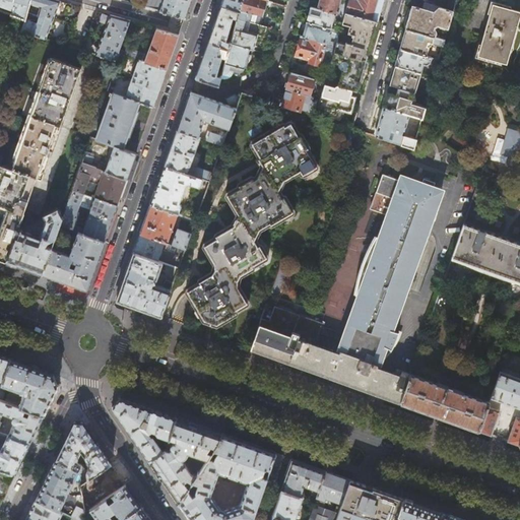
[(30,0),(0,0),(0,8),(1,7),(0,6),(0,3),(12,9),(11,13),(16,15),(24,18),(25,16),(27,10),(28,8),(29,4),(30,0)]
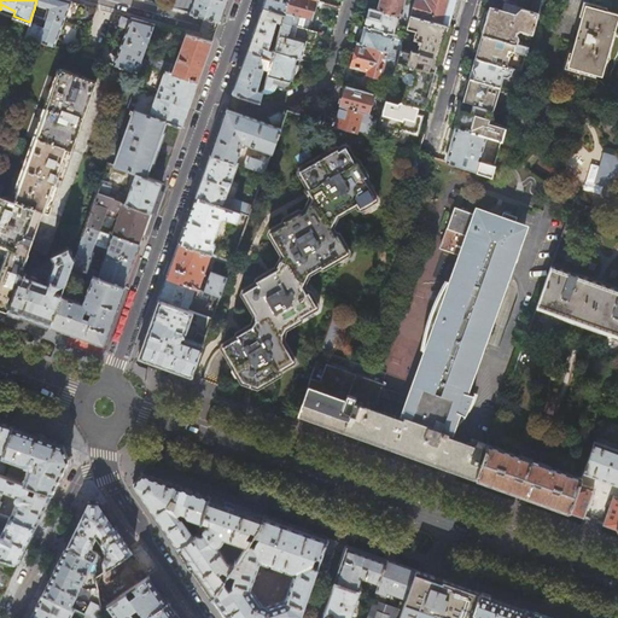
[(34,10),(33,12),(45,16),(64,21),(71,1),(69,0),(36,0),(35,5),(39,5),(38,7),(34,10)]
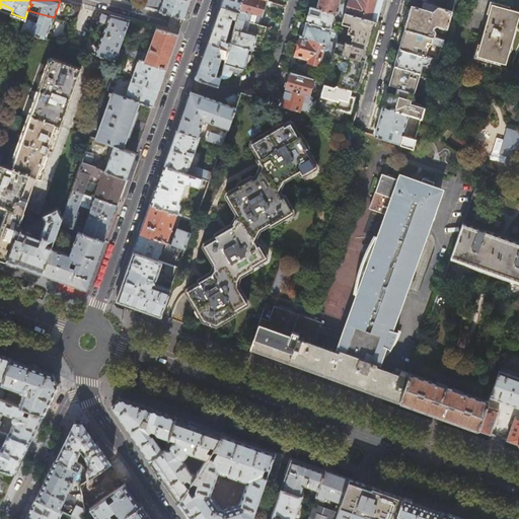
[(184,17),(191,0),(147,0),(145,6),(184,17)]
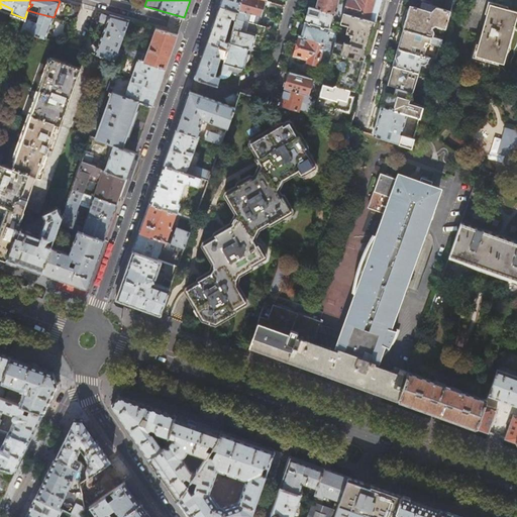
[(222,0),(221,5),(238,11),(241,0),(222,0)]
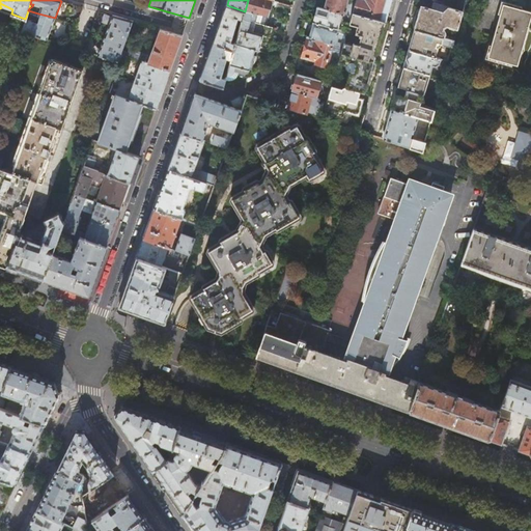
[(271,10),(274,1),(270,0),(248,0),(245,11),(243,19),(250,21),(251,20),(269,25),(271,18),(269,17),(271,10)]
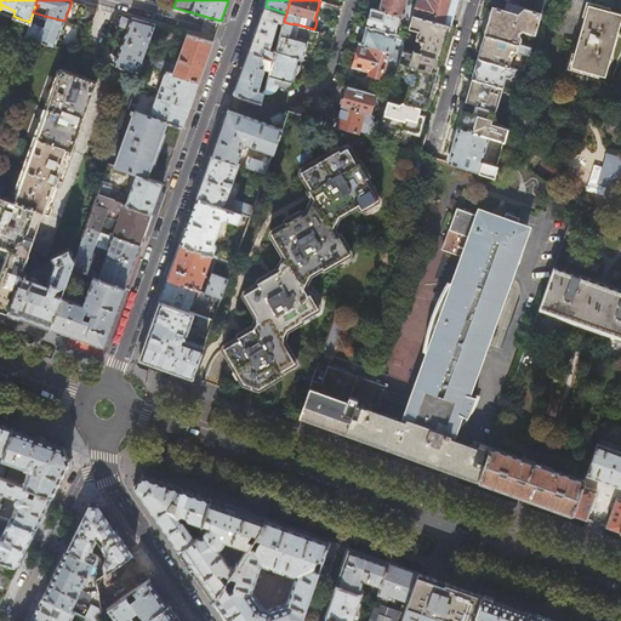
[(411,20),(412,15),(416,0),(381,0),(379,10),(411,20)]
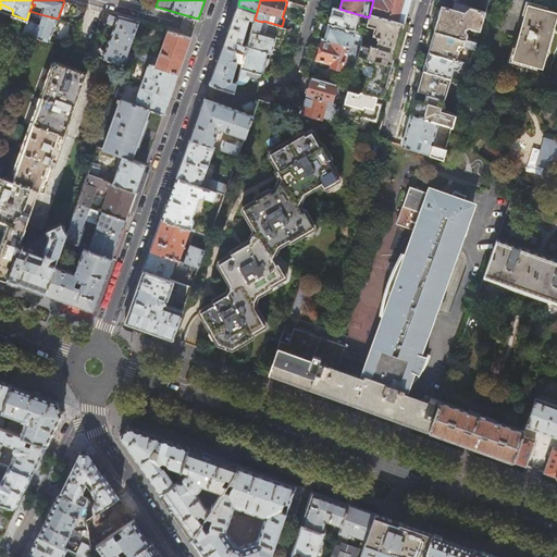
[(373,0),(370,13),(403,23),(407,9),(408,0),(373,0)]
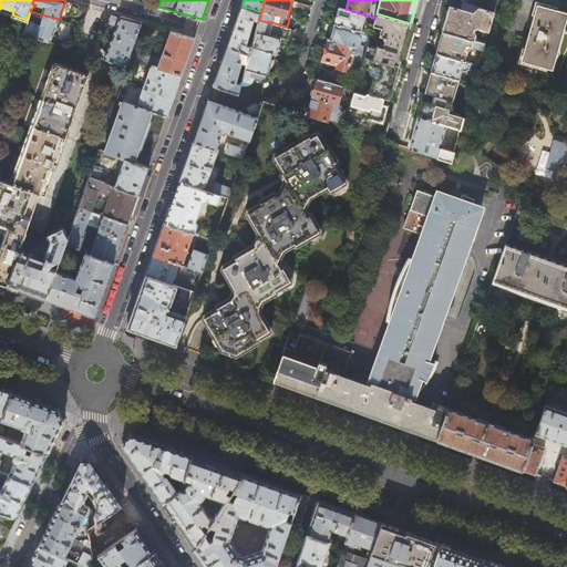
[(462,2),(460,9),(472,12),(478,7),(462,2)]
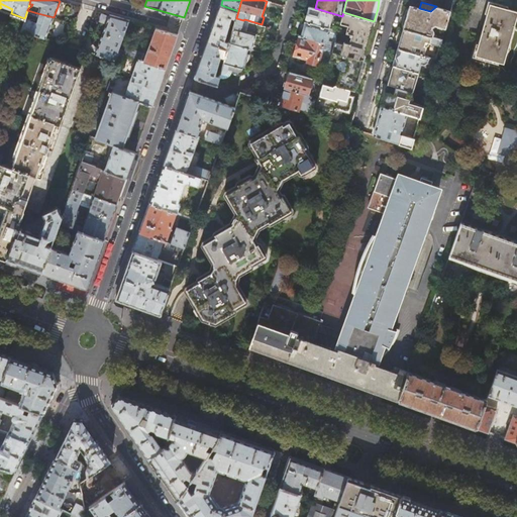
[(516,12),(516,11),(490,3),(483,27),(475,54),(503,62),(516,12)]
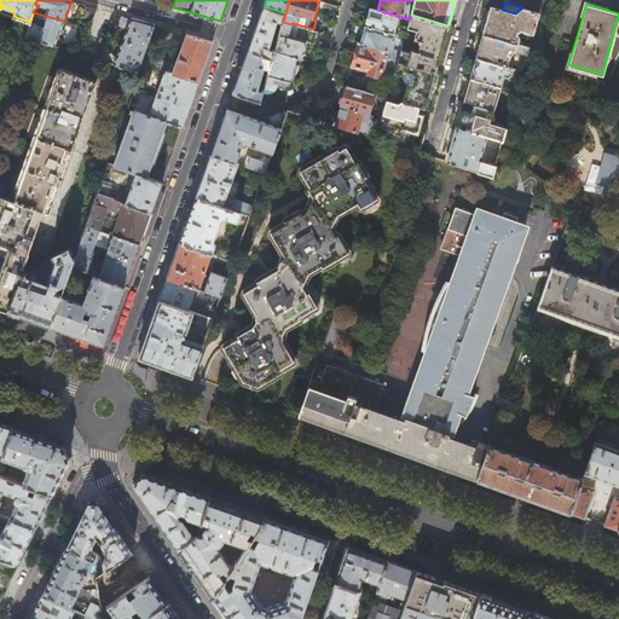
[(265,6),(248,51),(272,59),(275,52),(278,38),(273,36),(276,30),(281,33),(283,22),(285,13),(265,6)]
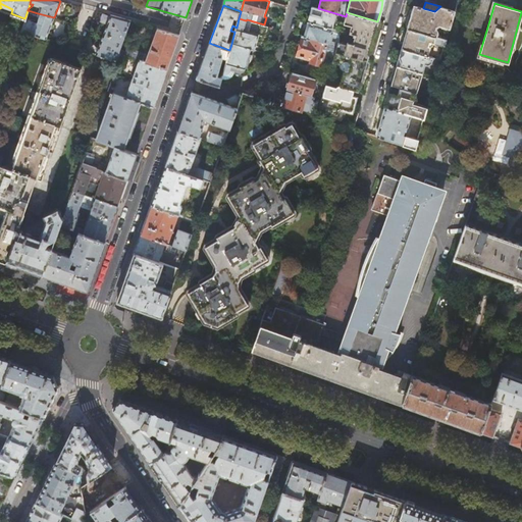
[(410,18),(407,29),(440,39),(440,37),(439,36),(440,35),(436,34),(436,32),(435,30),(436,28),(439,25),(449,29),(454,10),(440,6),(434,11),(423,8),(413,5),(410,18)]
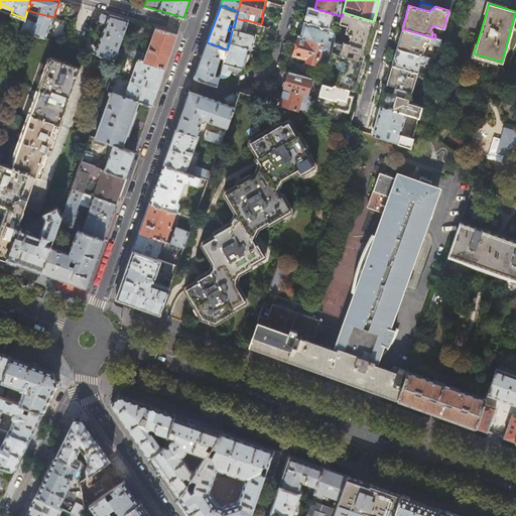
[(331,20),(340,23),(342,16),(314,8),(308,6),(306,13),(304,21),(329,27),(331,20)]
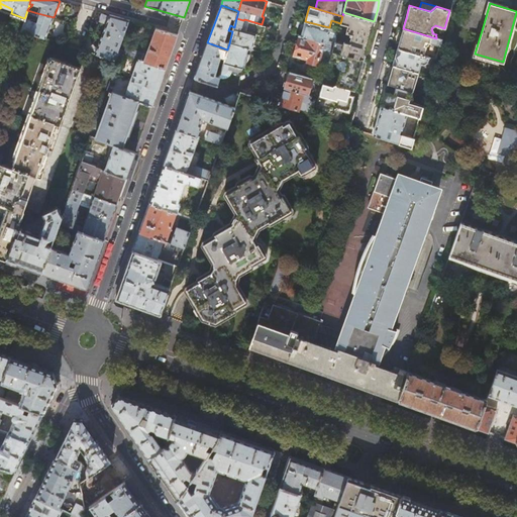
[(332,50),(363,60),(369,37),(374,21),(343,12),(342,16),(340,23),(348,25),(345,34),(348,35),(349,33),(350,33),(349,35),(351,36),(349,42),(344,41),(343,43),(335,41),(334,45),(332,50)]
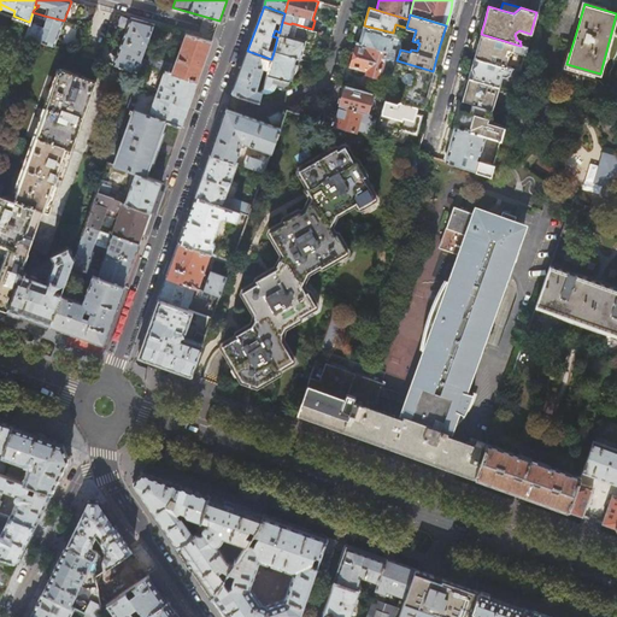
[(64,21),(45,16),(42,23),(30,19),(29,22),(24,36),(54,46),(60,31),(64,21)]
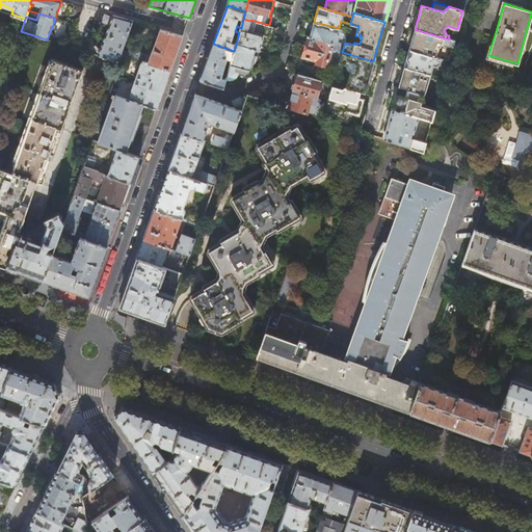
[(133,21),(113,16),(106,34),(126,42),(133,21)]
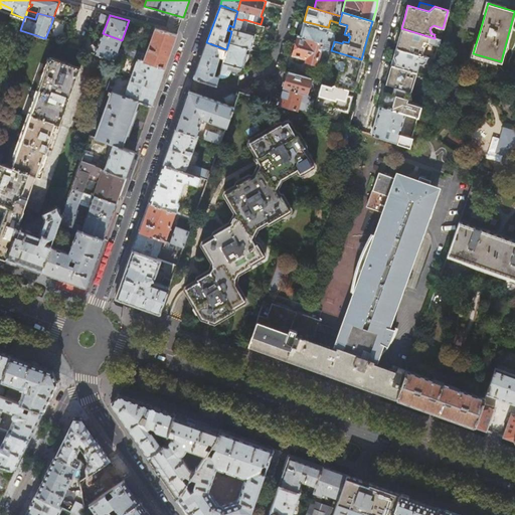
[(247,48),(251,49),(254,40),(255,34),(262,36),(265,27),(242,20),(235,18),(233,27),(231,31),(228,43),(247,48)]
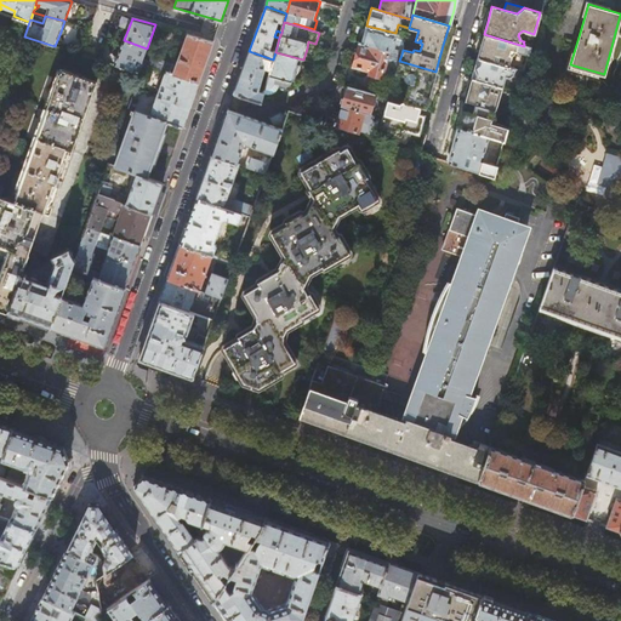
[(322,33),(334,36),(336,28),(324,24),(322,33)]
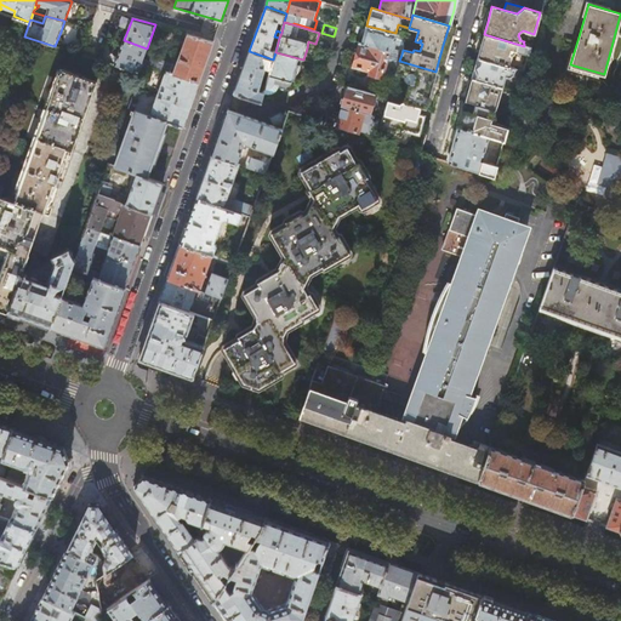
[(389,51),(402,55),(403,50),(406,36),(396,33),(366,26),(364,35),(362,44),(389,51)]
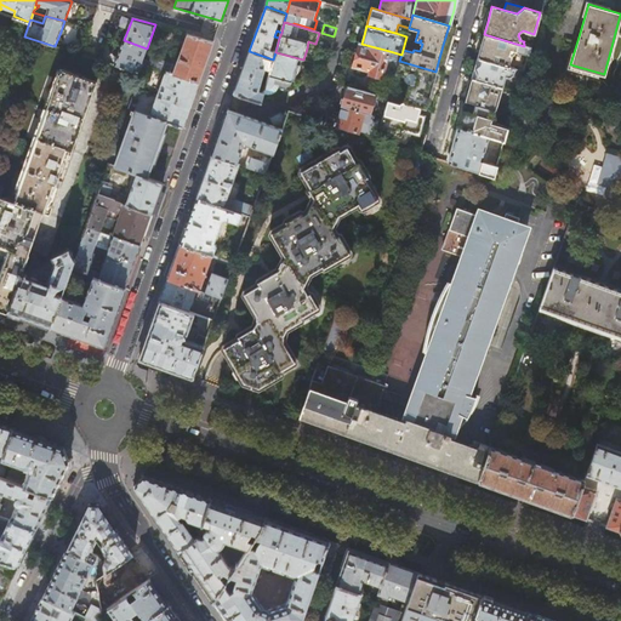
[(214,41),(187,34),(176,66),(167,63),(155,58),(155,62),(153,67),(199,81),(214,41)]
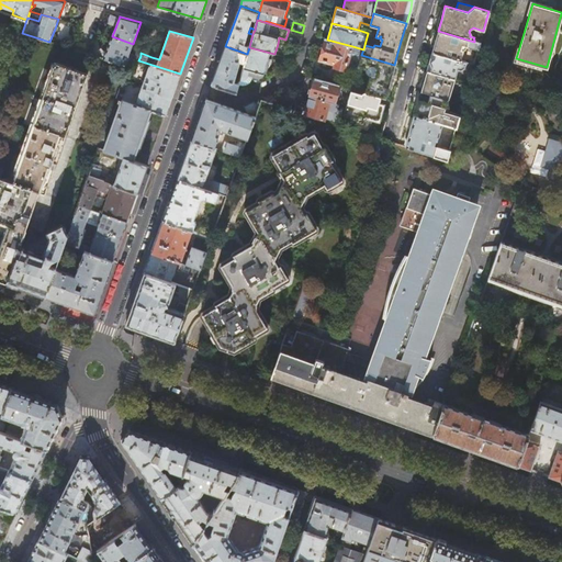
[(467,46),(479,49),(480,43),(474,42),(438,31),(435,43),(431,52),(460,59),(463,49),(464,49),(467,48),(467,46)]
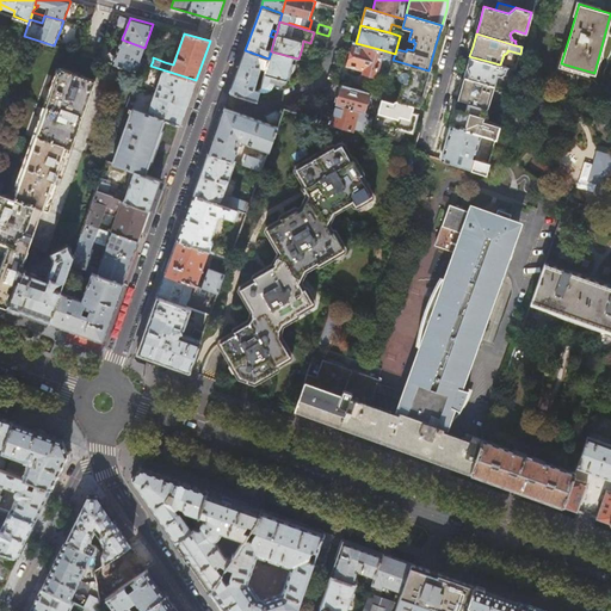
[(144,48),(122,39),(118,48),(112,63),(140,73),(143,63),(140,62),(141,56),(144,48)]
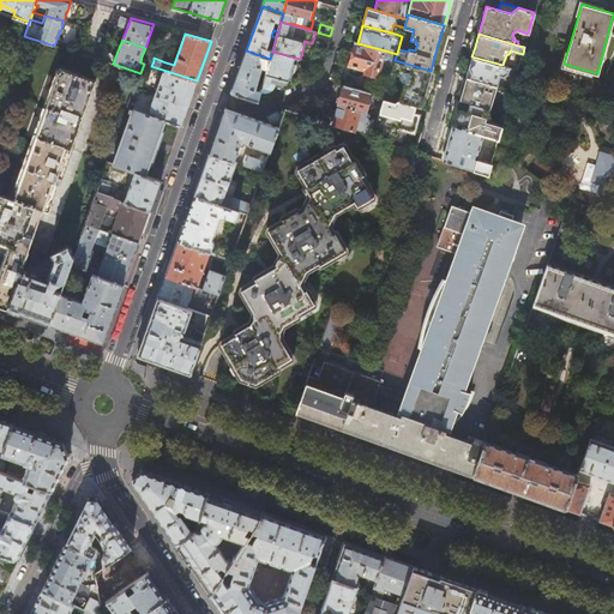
[(377,77),(385,50),(357,43),(356,42),(353,55),(349,65),(366,70),(365,73),(377,77)]
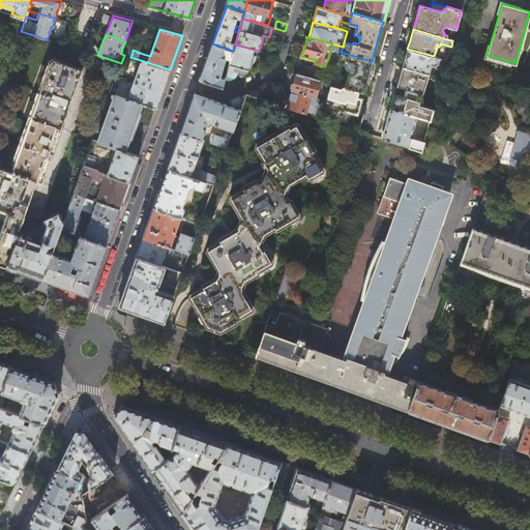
[(212,43),(200,80),(223,87),(225,80),(227,72),(223,70),(225,65),(229,66),(233,51),(212,43)]
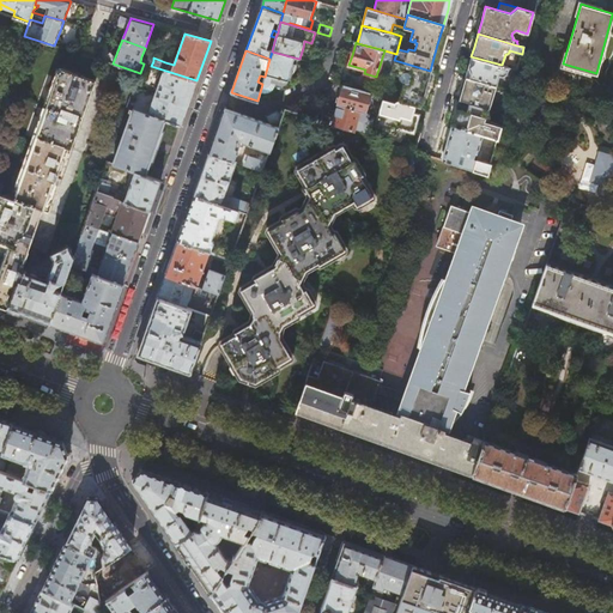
[(262,84),(260,92),(261,92),(262,93),(263,93),(265,93),(266,93),(267,93),(268,92),(269,92),(271,91),(272,90),(273,89),(274,87),(274,86),(277,86),(277,87),(278,89),(279,89),(280,89),(280,87),(281,87),(283,85),(287,83),(291,70),(295,58),(272,52),(269,59),(265,77),(262,84)]
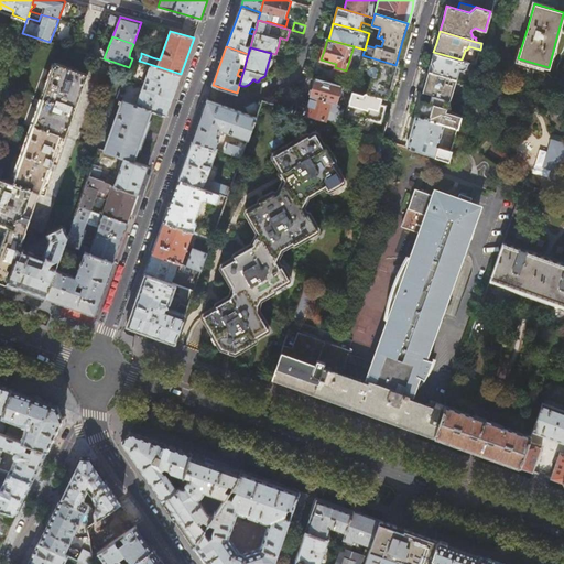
[(427,71),(456,78),(459,68),(463,69),(464,68),(466,67),(467,62),(462,60),(433,52),(431,61),(427,71)]
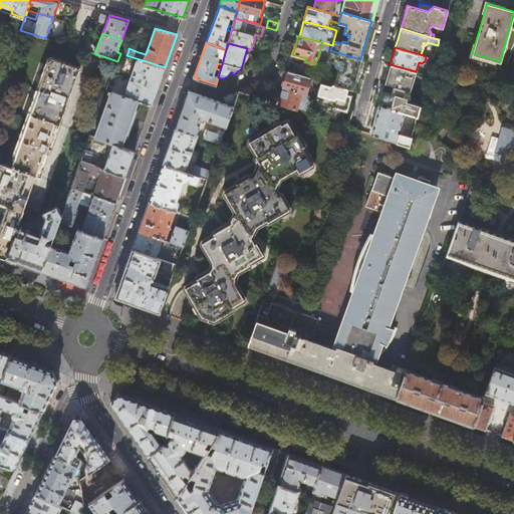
[(347,88),(352,89),(357,71),(360,59),(330,50),(327,60),(334,62),(334,64),(335,67),(338,68),(333,84),(347,88)]
